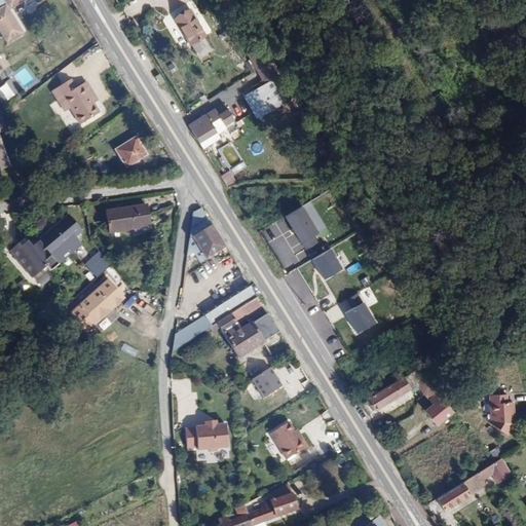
[(28,33),(12,8),(26,0),(0,0),(0,31),(7,44),(28,33)]
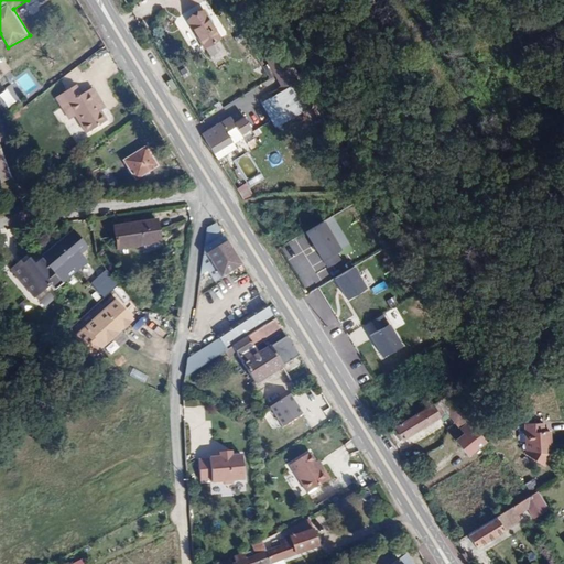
[(187,20),(204,46),(219,38),(203,10),(187,20)]
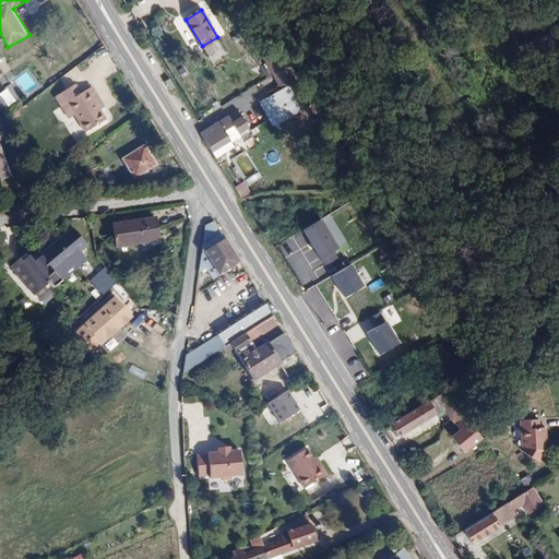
[(274,125),(309,104),(274,47),(261,55),(282,90),(260,103),(274,125)]
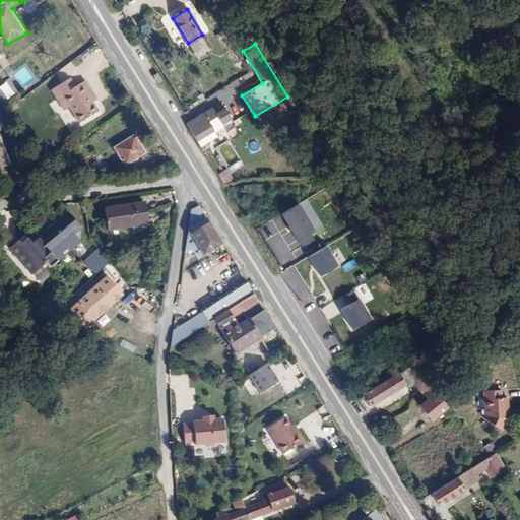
[(23,91),(12,76),(0,84),(0,100),(4,106),(23,91)]
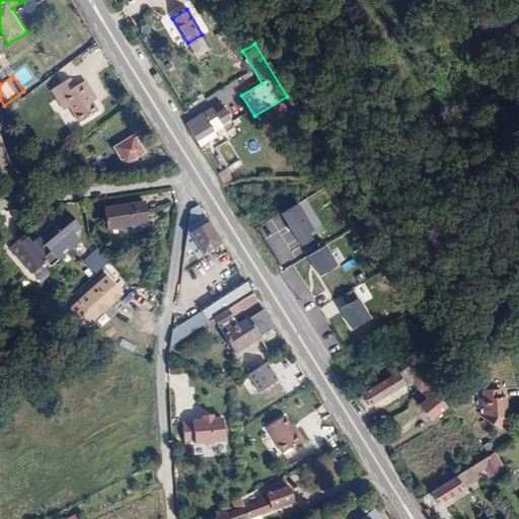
[(88,95),(92,92),(85,81),(74,88),(68,79),(52,90),(57,98),(62,95),(80,124),(98,113),(92,102),(88,95)]
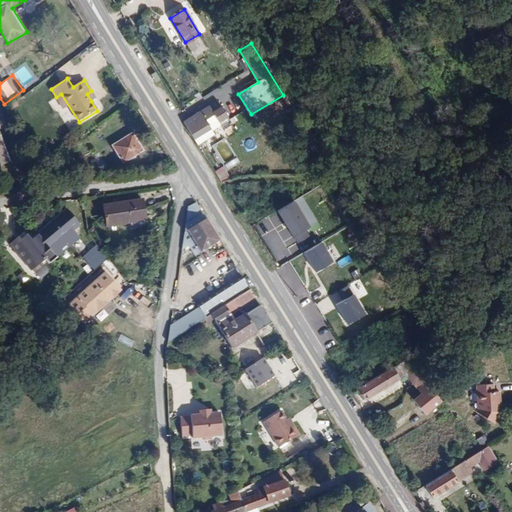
[(96,98),(91,91),(87,94),(91,101),(96,98)]
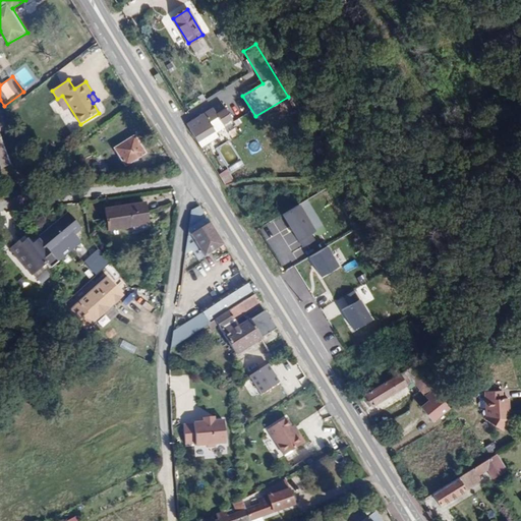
[(219,103),(210,109),(213,113),(222,108),(219,103)]
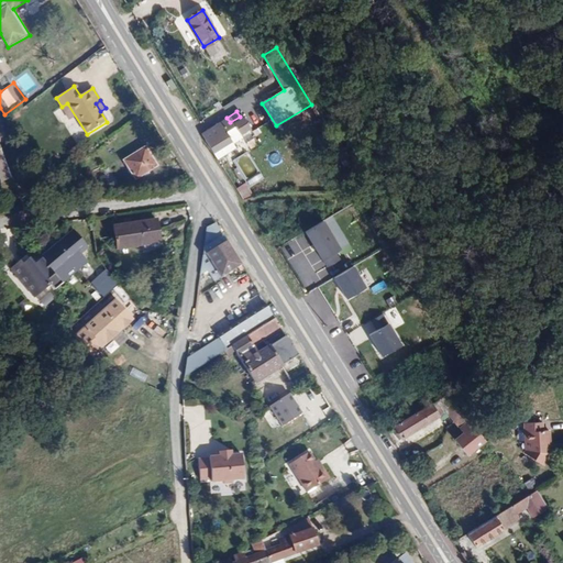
[(231,141),(232,142),(239,138),(236,134),(247,129),(240,117),(230,122),(231,127),(224,130),(231,141)]
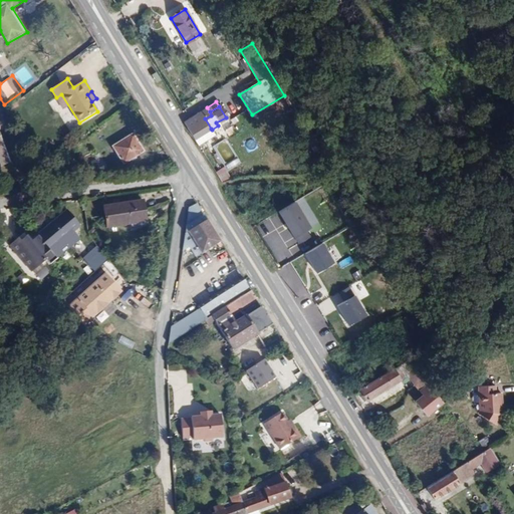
[(184,121),(194,139),(211,129),(205,118),(211,115),(210,111),(207,107),(188,119),(184,121)]
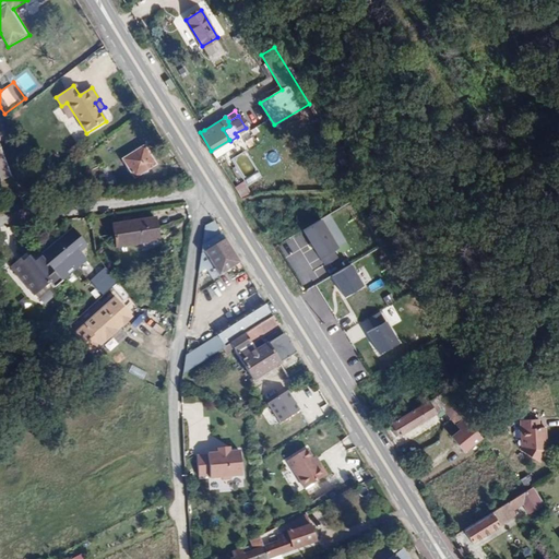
[(211,151),(215,158),(234,147),(230,141),(229,140),(211,151)]
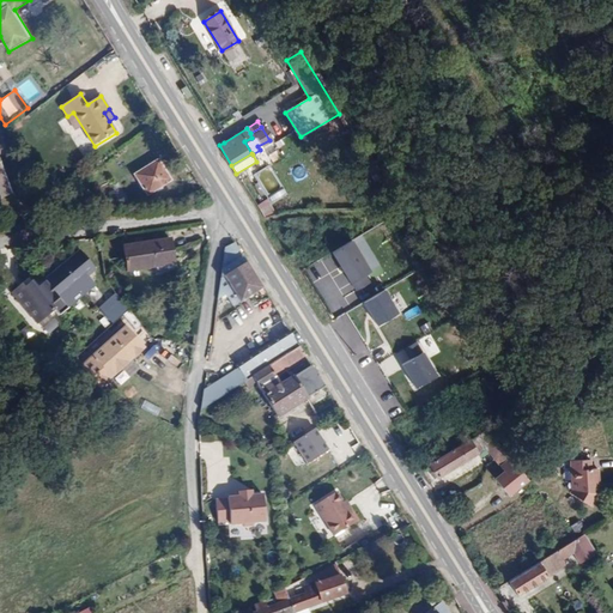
[(157,161),(133,176),(146,196),(170,181),(157,161)]
